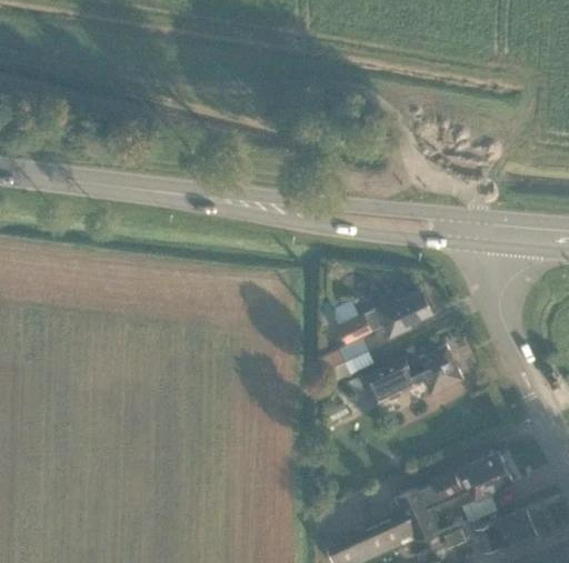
[(409,327),(432,315),(421,292),(398,303),(397,300),(335,330),(341,344),(382,327),(389,340),(410,330),(409,327)]
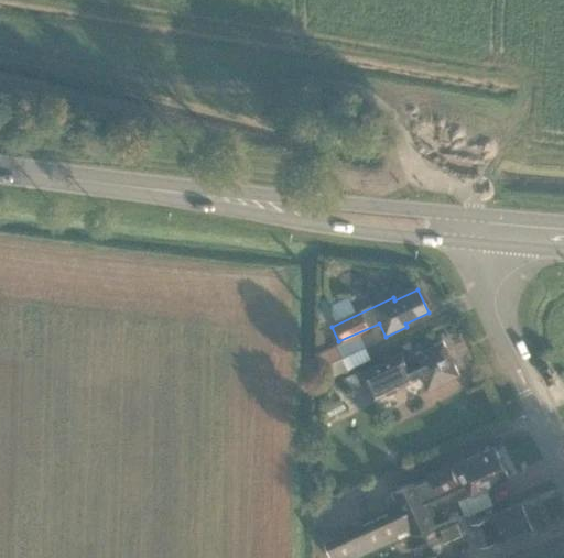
[(323,338),(323,332),(316,332),(315,351),(324,350),(324,338),(323,338)]
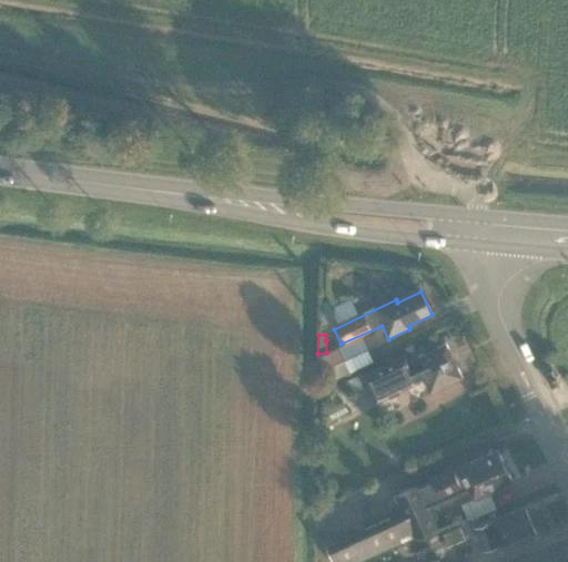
[(446,345),(409,361),(407,357),(346,386),(350,392),(353,390),(363,411),(424,382),(429,395),(463,379),(446,345)]
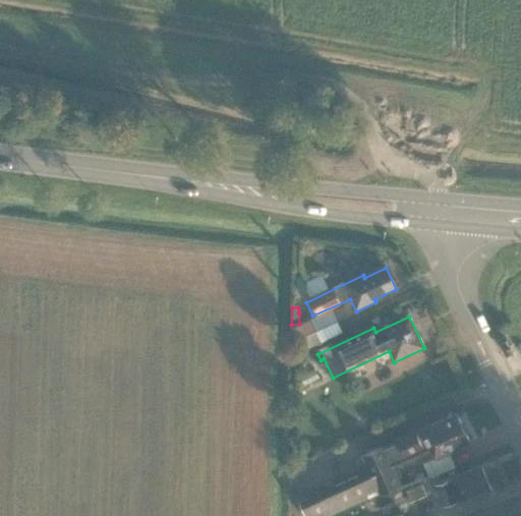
[(291,330),(301,353),(321,344),(309,322),(291,330)]
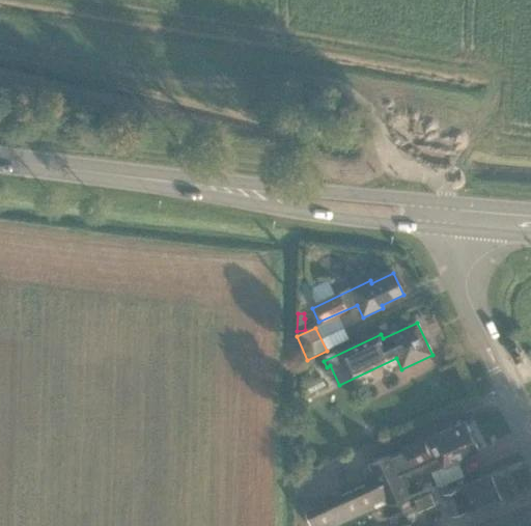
[(522,364),(523,363),(515,349),(513,350),(514,352),(509,354),(515,365),(521,362),(522,364)]
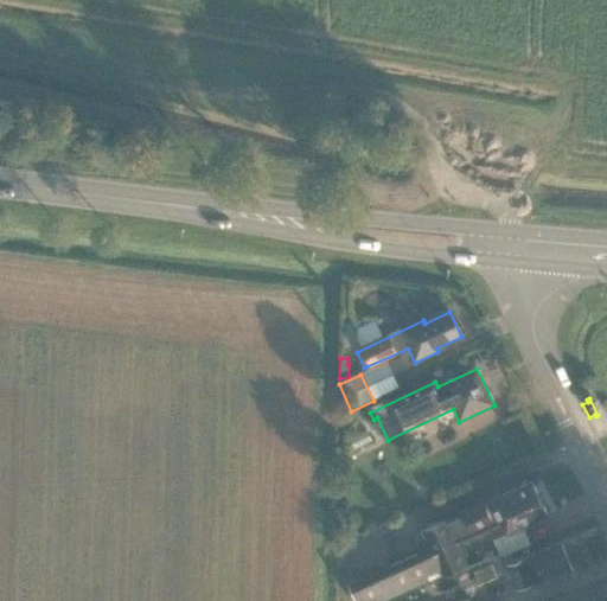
[(388,600),(467,566),(455,539),(492,524),(490,519),(497,516),(506,537),(524,530),(523,526),(545,517),(531,485),(422,532),(430,549),(349,586),(355,600),(388,600)]
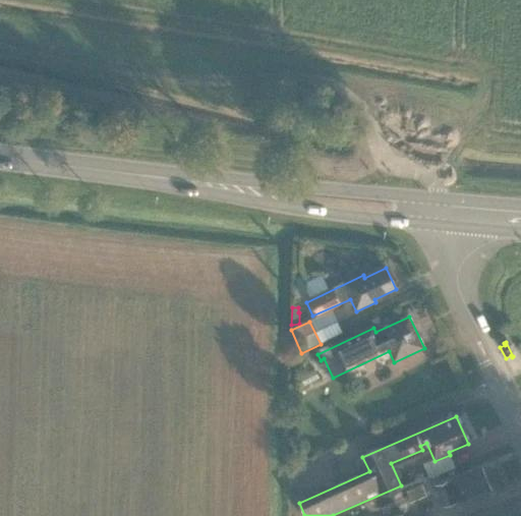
[(467,499),(489,490),(481,467),(436,485),(444,508),(457,503),(458,507),(469,503),(467,499)]
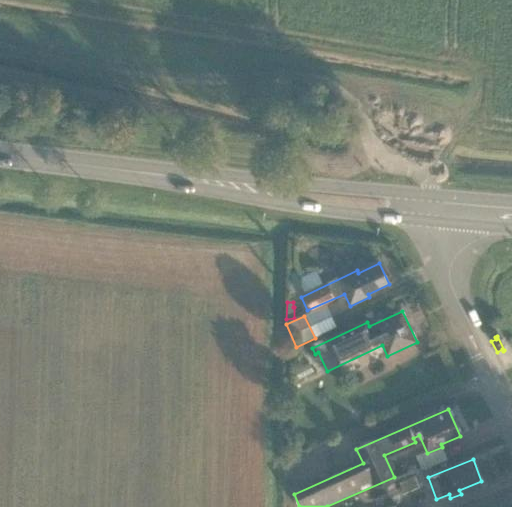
[(398,485),(403,495),(419,489),(414,478),(398,485)]
